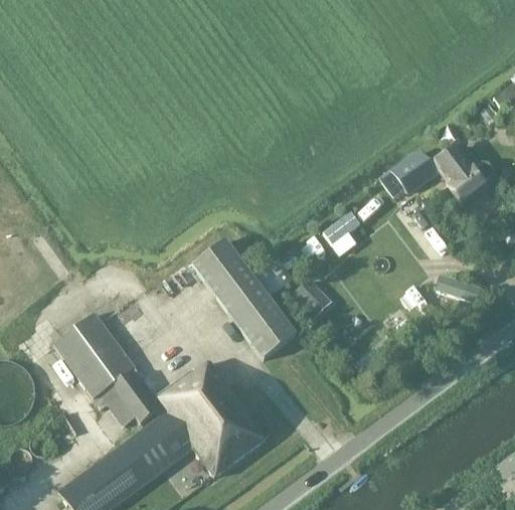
[(514,85),(511,80),(490,96),(498,107),(514,93),(514,85)]
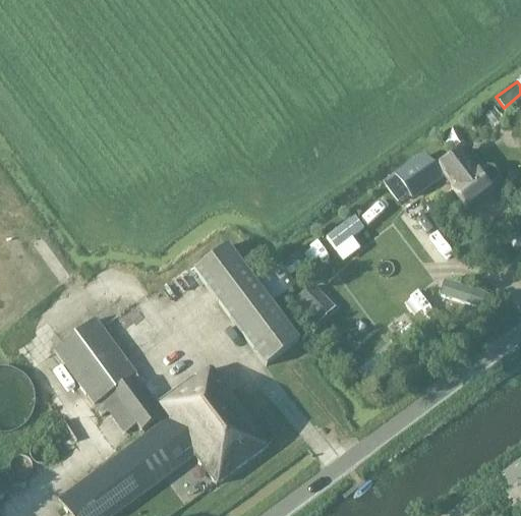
[(450,185),(466,206),(490,187),(488,184),(498,177),(499,171),(493,163),(486,163),(477,170),(474,167),(472,164),(478,159),(470,148),(463,153),(460,148),(448,157),(454,165),(444,172),(452,183),(450,185)]
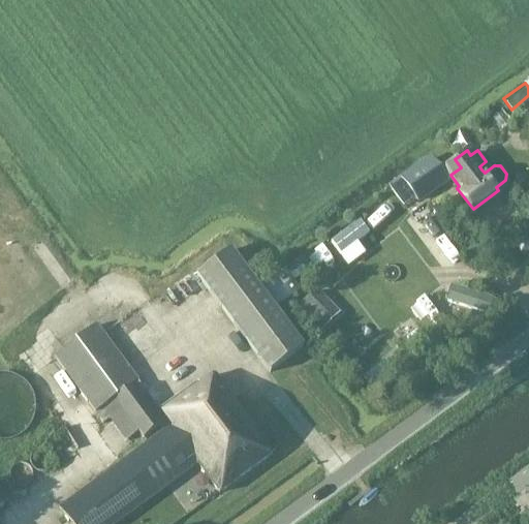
[(413,192),(417,197),(446,177),(431,155),(391,184),(403,202),(413,192)]
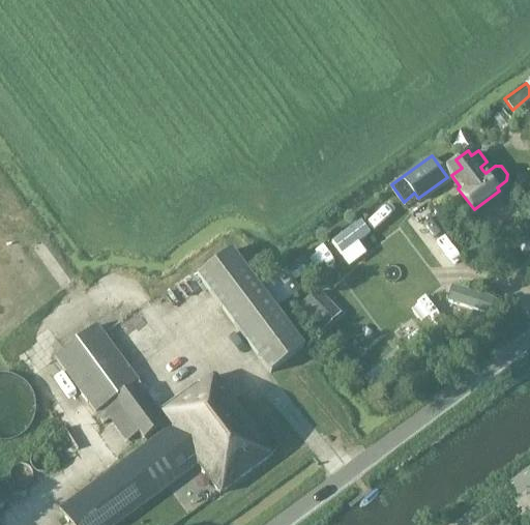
[(385,199),(372,208),(388,232),(402,223),(385,199)]
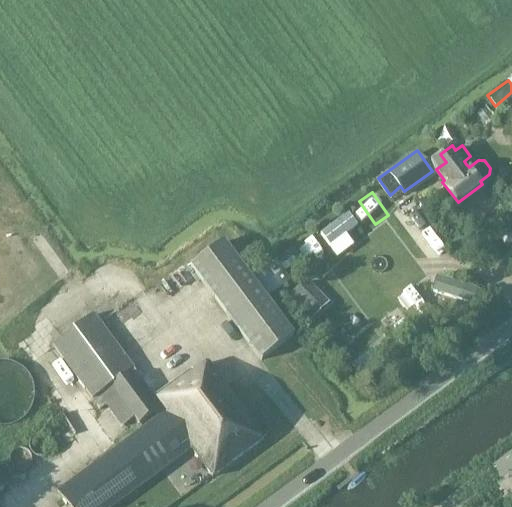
[(475,205),(483,216),(494,208),(486,196),(475,205)]
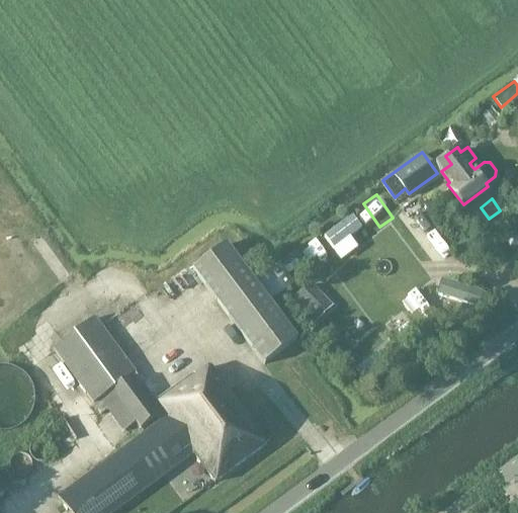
[(405,214),(416,230),(434,219),(424,201),(405,214)]
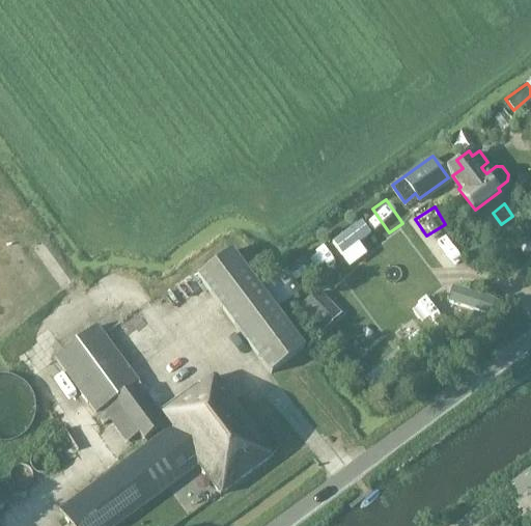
[(360,217),(332,240),(341,252),(369,230),(360,217)]
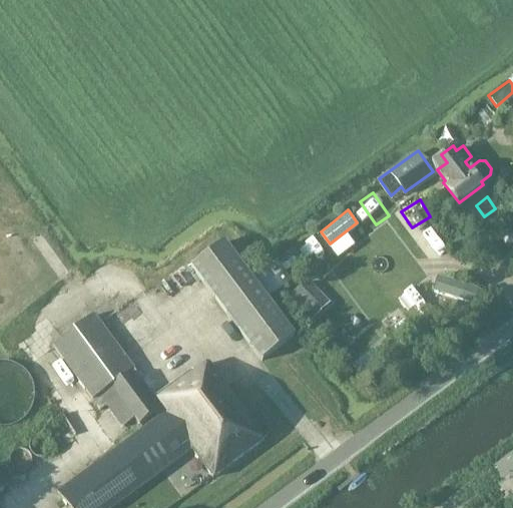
[(223,237),(189,264),(260,359),(277,345),(294,332),(266,295),(250,275),(223,237)]
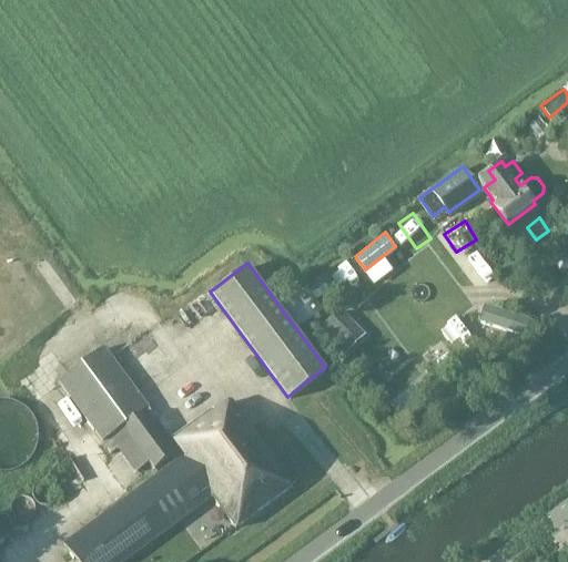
[(323,271),(307,283),(314,292),(326,283),(330,279),(323,271)]
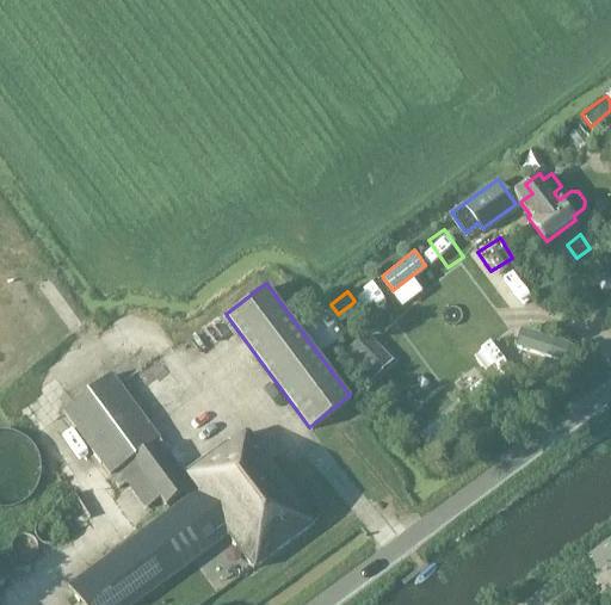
[(339,319),(327,327),(337,339),(347,331),(340,321),(339,319)]
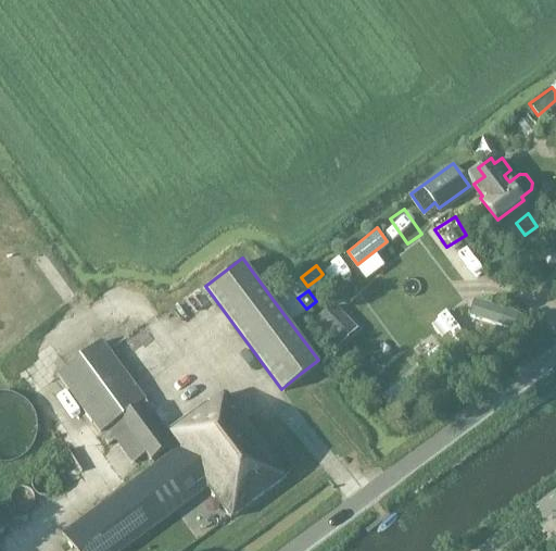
[(471,297),(467,312),(513,326),(517,310),(471,297)]
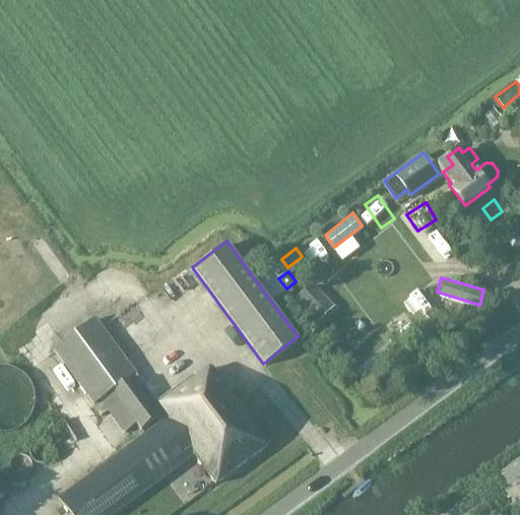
[(354,328),(372,332),(376,314),(358,311),(354,328)]
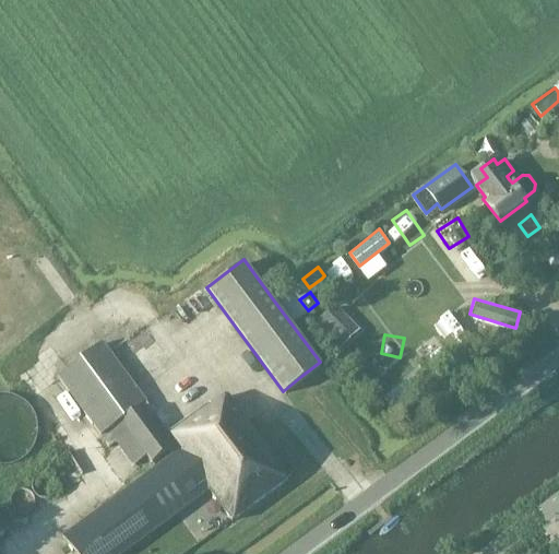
[(289,475),(227,390),(168,431),(144,398),(145,397),(102,339),(57,373),(99,433),(107,444),(115,437),(132,462),(144,451),(151,460),(168,447),(171,451),(61,533),(76,553),(117,553),(207,487),(230,518),(289,475)]
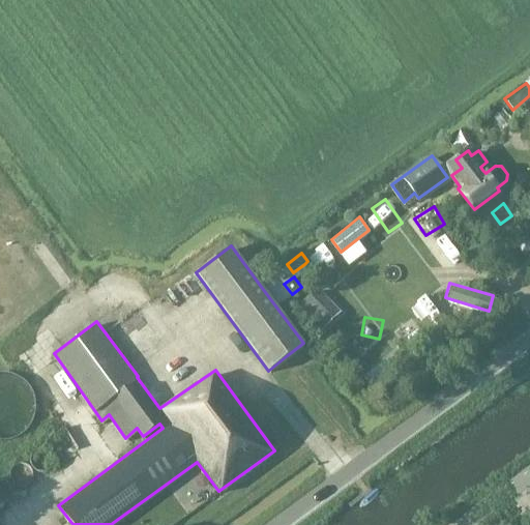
[(357,355),(343,336),(332,344),(347,363),(357,355)]
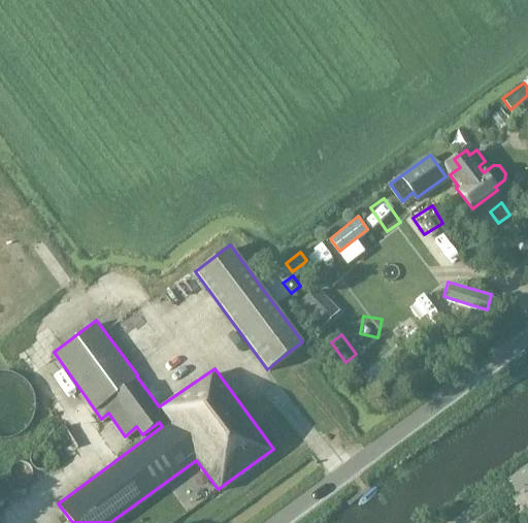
[(37,442),(44,455),(83,436),(76,422),(37,442)]
